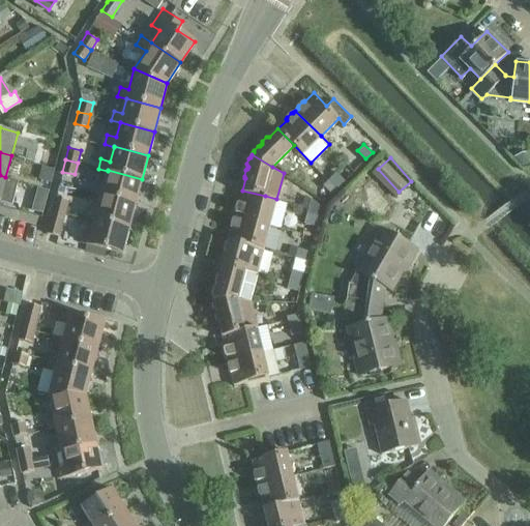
[(92,193),(101,195),(136,203),(142,179),(108,170),(108,171),(104,185),(94,183),(92,193)]
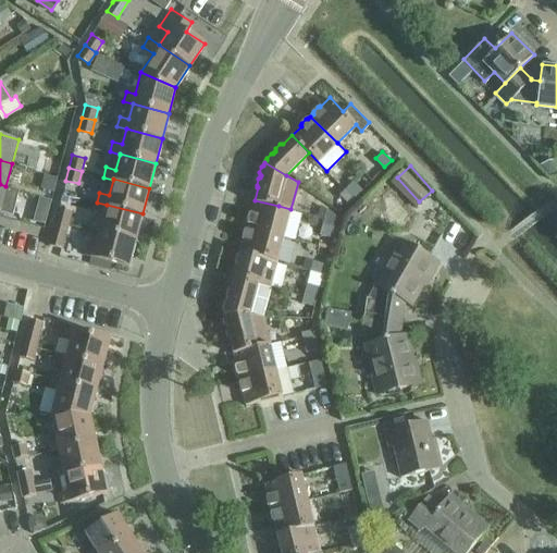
[(354,180),(347,186),(356,195),(362,188),(354,180)]
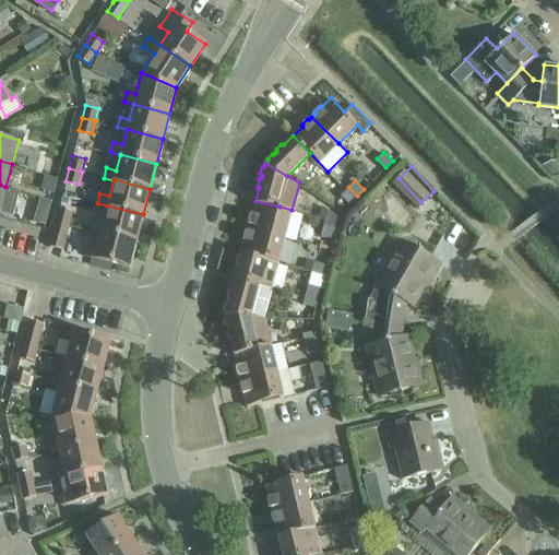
[(357,196),(348,187),(341,193),(332,202),(341,212),(357,196)]
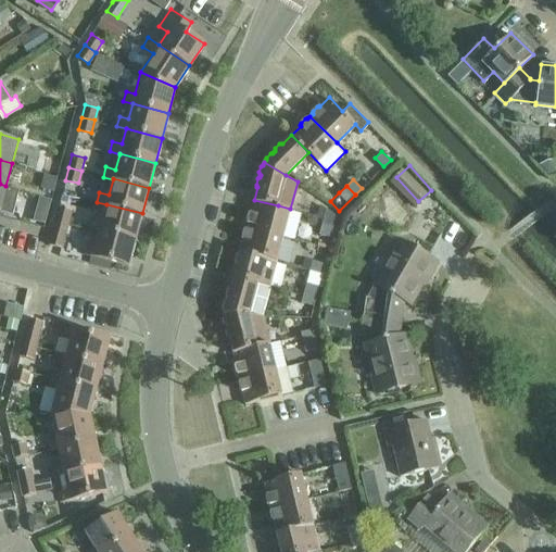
[(48,212),(54,193),(45,190),(38,209),(48,212)]
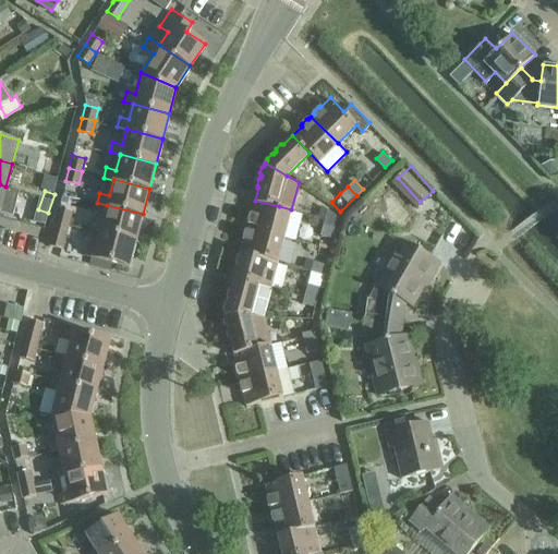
[(249,223),(249,226),(284,236),(291,209),(279,206),(255,201),(252,213),(251,213),(249,214),(247,220),(249,223)]
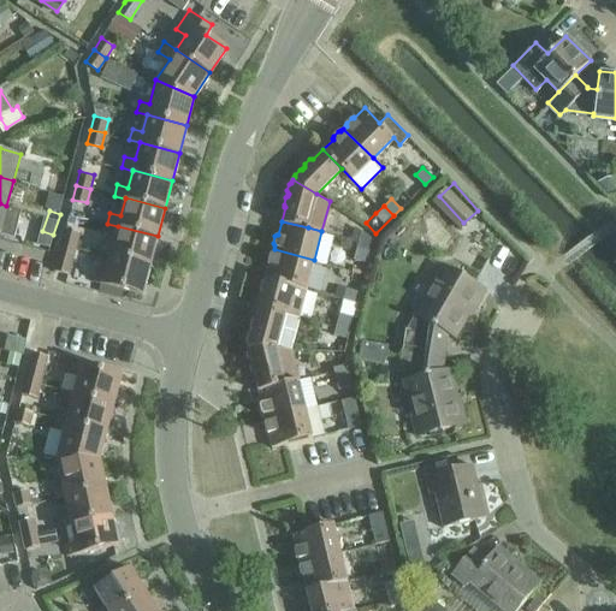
[(359,241),(356,247),(371,250),(374,236),(355,224),(351,239),(359,241)]
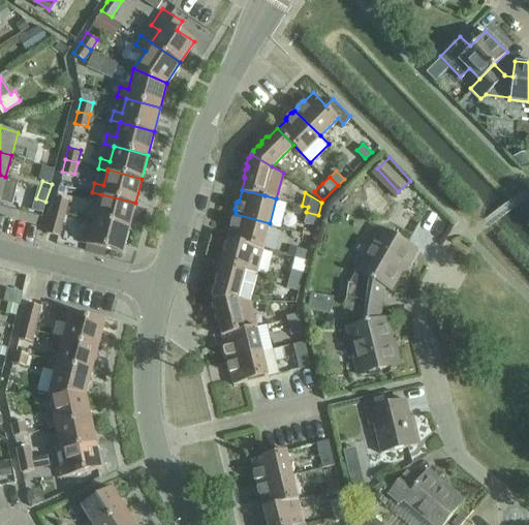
[(86,216),(95,218),(129,227),(135,203),(101,194),(97,209),(88,207),(86,216)]
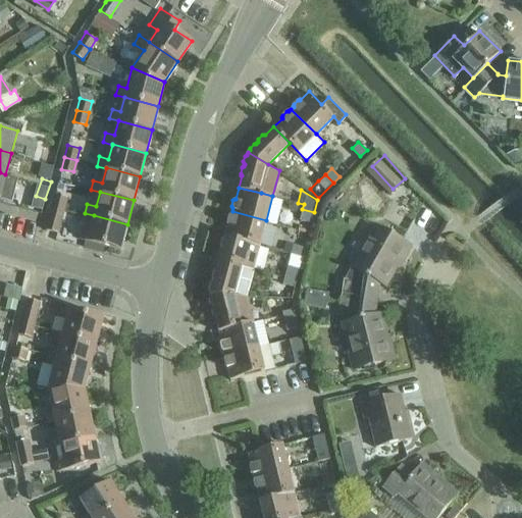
[(55,193),(52,204),(64,207),(67,196),(55,193)]
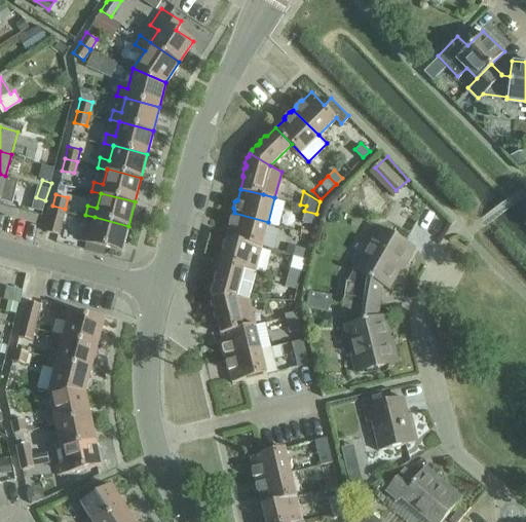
[(65,209),(52,206),(46,230),(59,233),(65,209)]
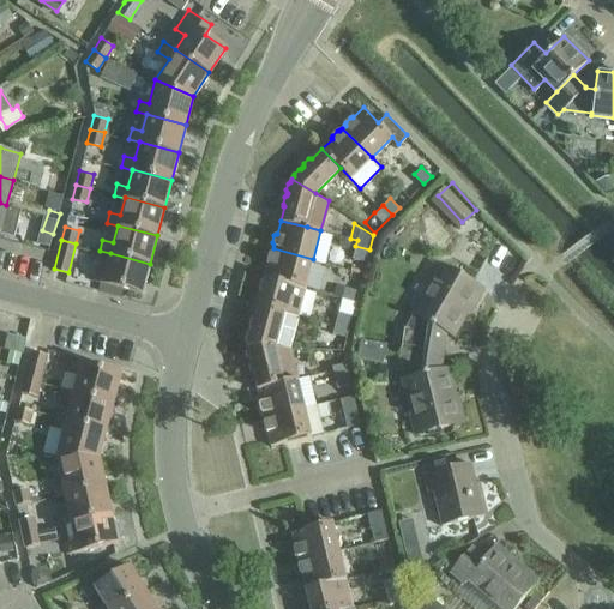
[(369,249),(355,246),(353,257),(366,260),(369,249)]
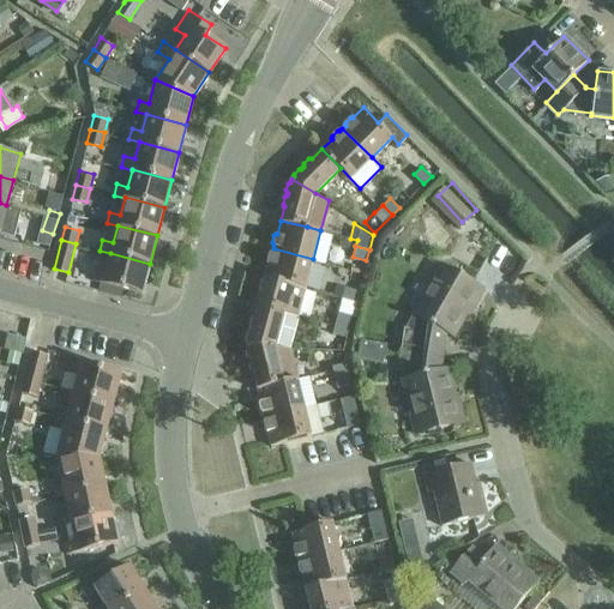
[(269,263),(265,276),(306,287),(313,259),(274,248),(272,252),(271,252),(269,253),(268,260),(269,263)]
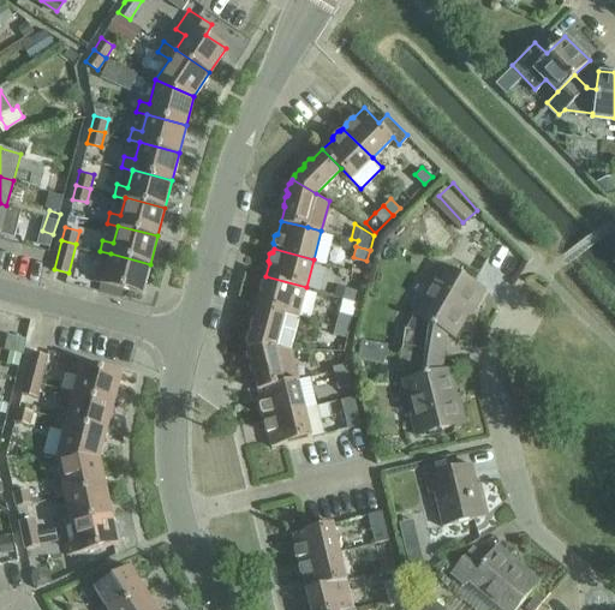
[(111,253),(106,270),(95,268),(93,279),(143,292),(150,264),(111,253)]
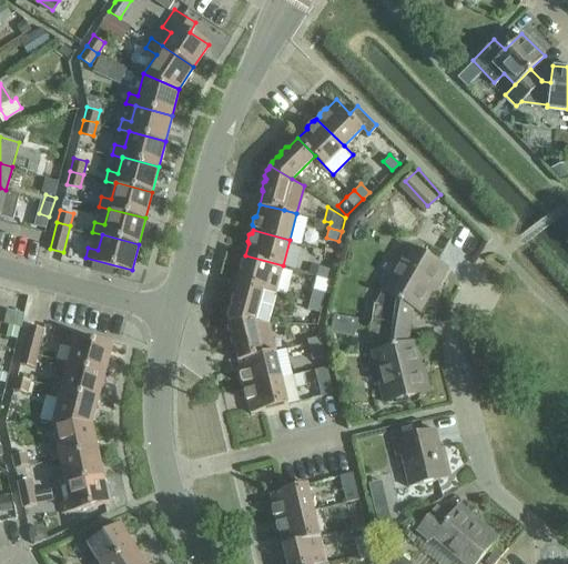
[(374,302),(372,318),(408,323),(412,304),(419,309),(432,286),(444,264),(407,243),(382,288),(383,289),(375,302),(374,302)]
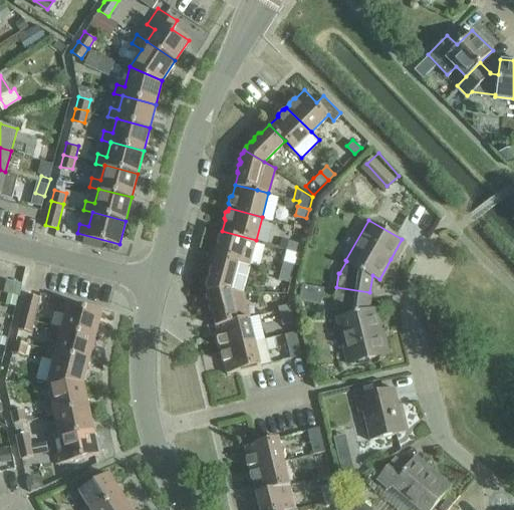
[(219,243),(216,254),(238,260),(238,261),(250,264),(256,240),(222,231),(222,234),(221,234),(219,236),(218,241),(219,243)]
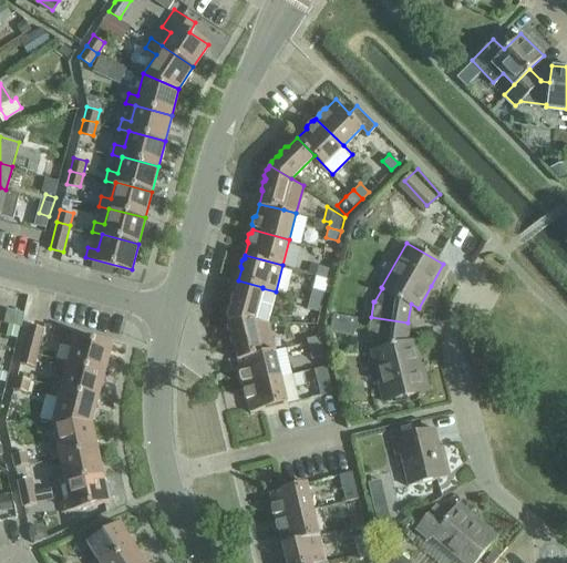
[(308,272),(316,274),(328,277),(331,267),(311,262),(308,272)]
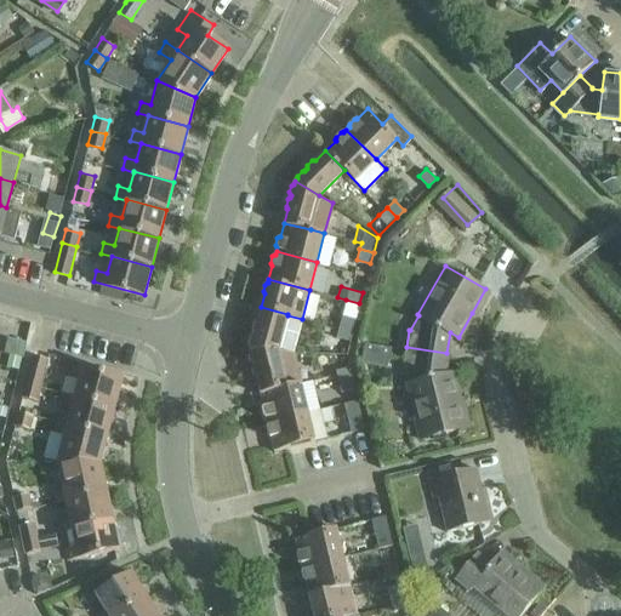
[(251,347),(250,349),(279,351),(288,315),(288,314),(261,307),(257,321),(256,321),(255,324),(254,330),(254,332),(255,332),(254,336),(252,336),(251,337),(249,343),(250,346),(251,347)]
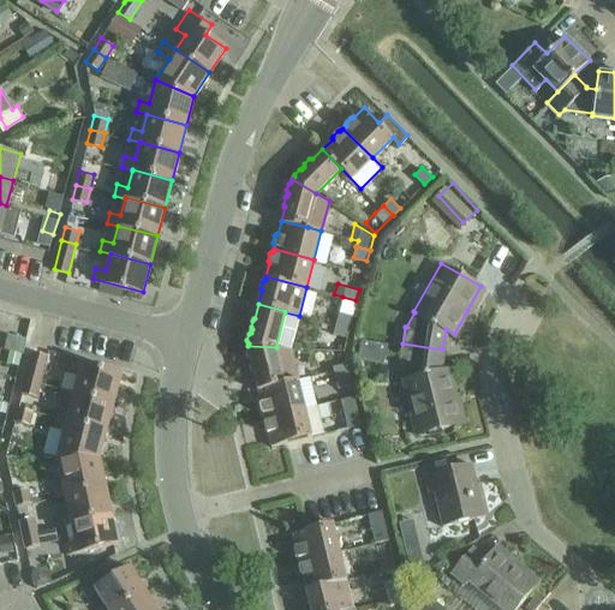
[(339,311),(336,322),(350,326),(352,315),(339,311)]
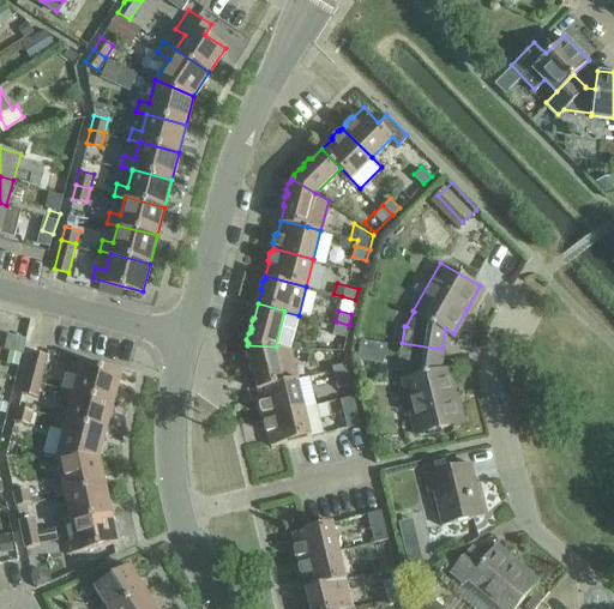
[(349,325),(336,321),(332,332),(347,336),(349,325)]
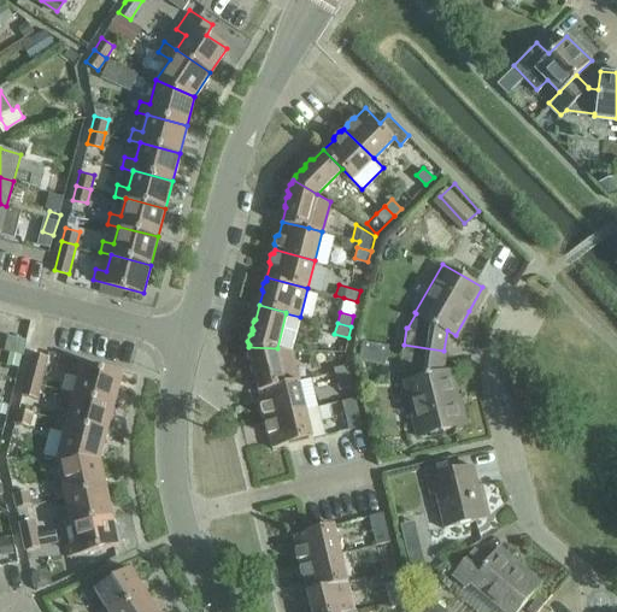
[(12,331),(10,352),(27,353),(29,333),(12,331)]
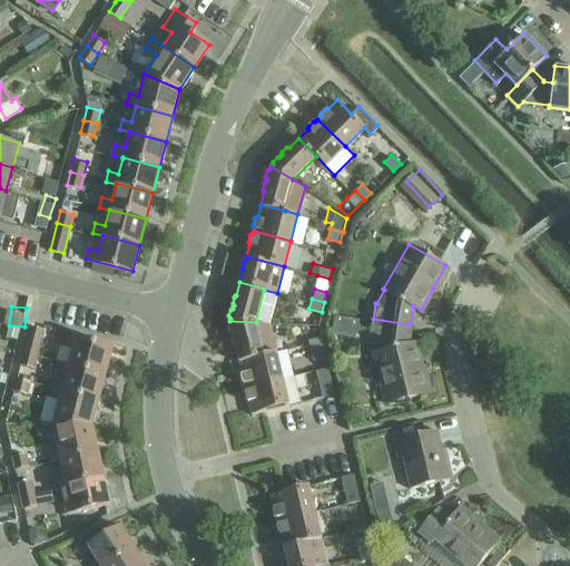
[(410,324),(373,319),(370,334),(372,335),(375,351),(374,351),(386,401),(428,391),(421,367),(422,366),(416,341),(408,343),(410,324)]
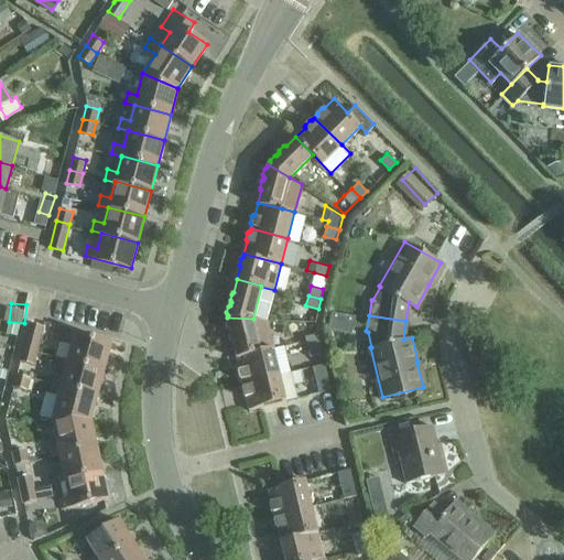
[(234,343),(237,356),(261,351),(260,350),(273,347),(267,318),(253,319),(227,318),(228,321),(227,321),(226,323),(228,329),(229,331),(230,331),(231,333),(230,333),(229,335),(231,342),(232,343),(234,343)]
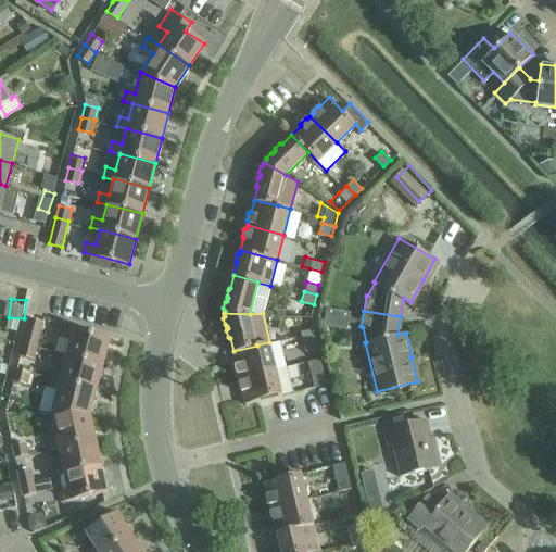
[(29,316),(23,342),(36,346),(42,320),(29,316)]
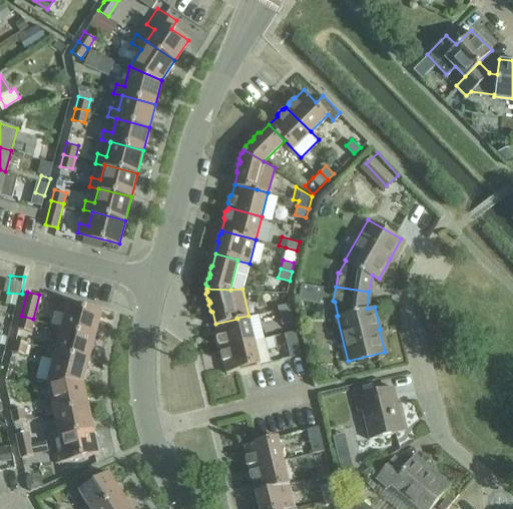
[(65,312),(62,326),(61,326),(95,335),(101,311),(59,300),(57,309),(65,312)]
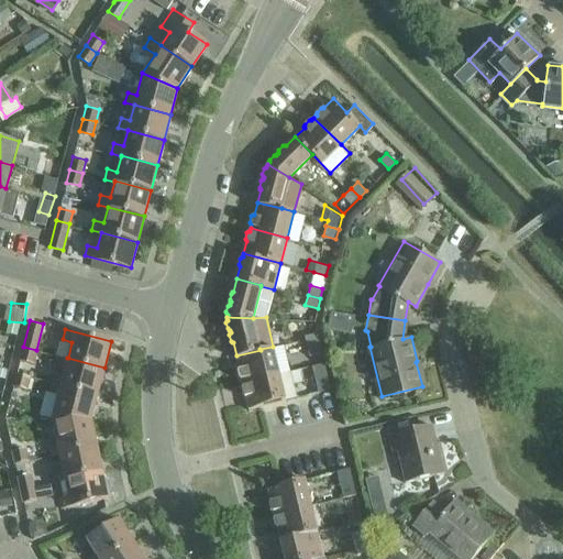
[(305,335),(307,344),(319,341),(317,331),(305,335)]
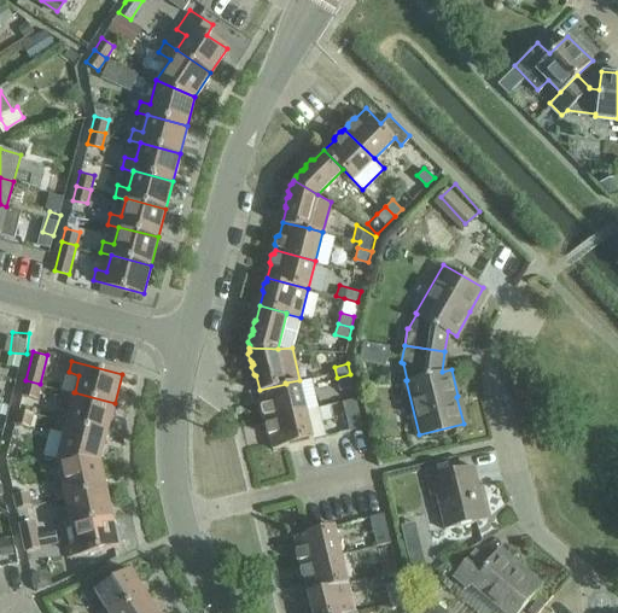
[(350,374),(337,378),(339,389),(353,385),(350,374)]
